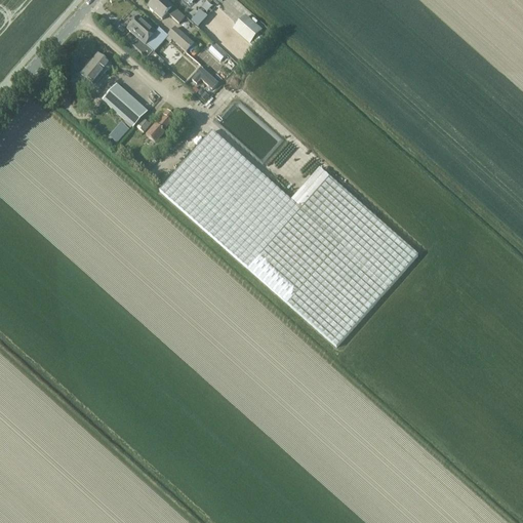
[(160,17),(171,6),(164,0),(151,0),(147,5),(160,17)]
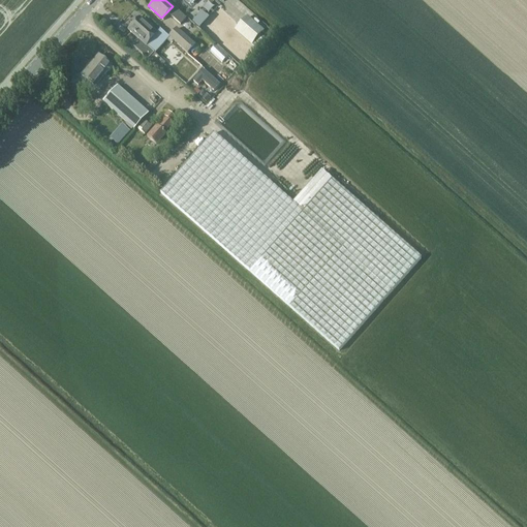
[(197,27),(207,17),(199,10),(190,21),(197,27)]
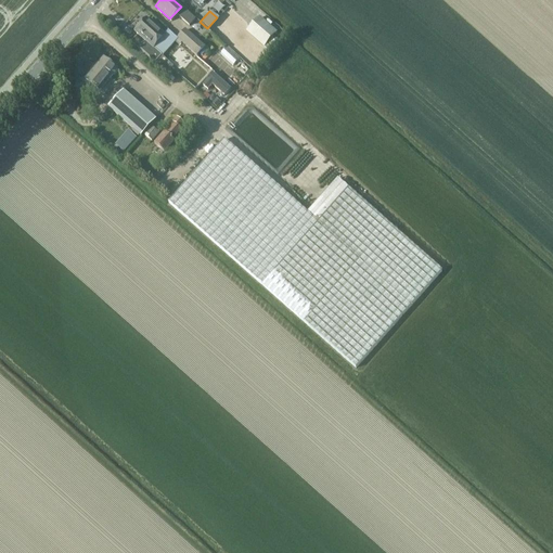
[(133,29),(144,40),(138,47),(153,61),(161,53),(153,47),(164,34),(144,16),(133,29)]
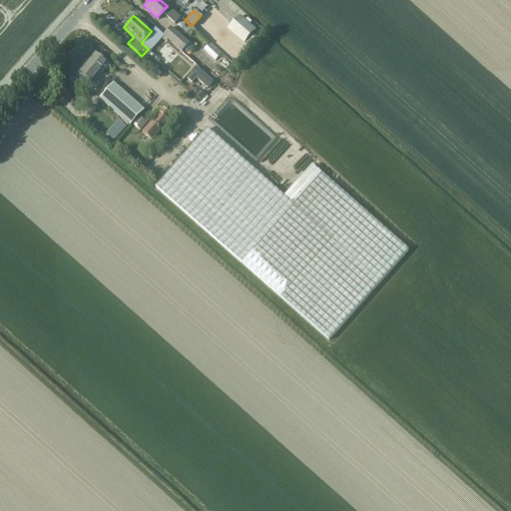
[(242,44),(254,30),(237,15),(225,29),(242,44)]
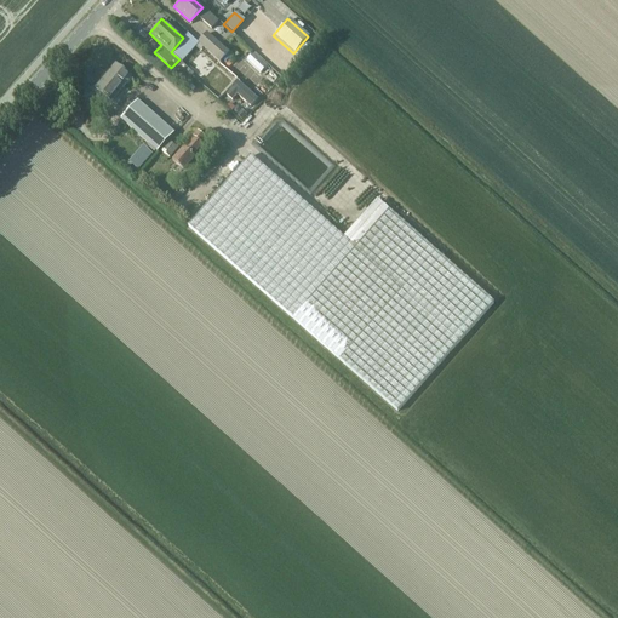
[(205,30),(196,40),(204,46),(218,59),(227,50),(205,30)]
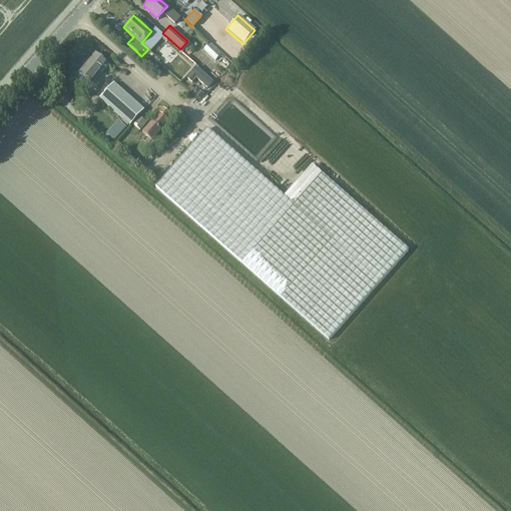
[(180,49),(168,38),(163,44),(175,55),(180,49)]
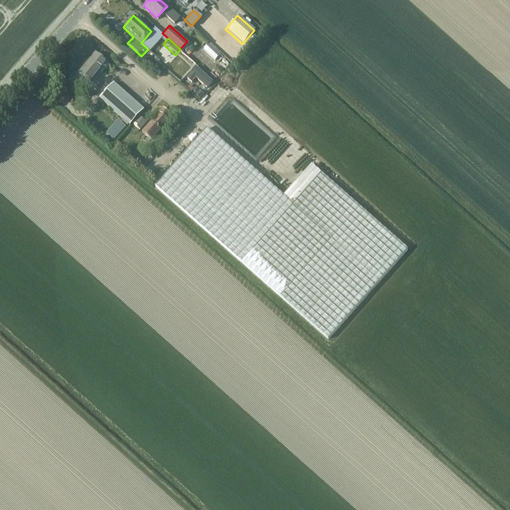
[(213,59),(218,53),(207,42),(201,48),(213,59)]
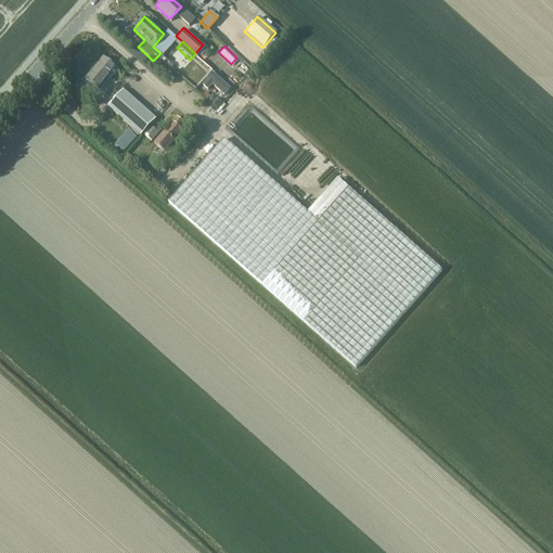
[(97,88),(115,66),(102,55),(84,77),(97,88)]
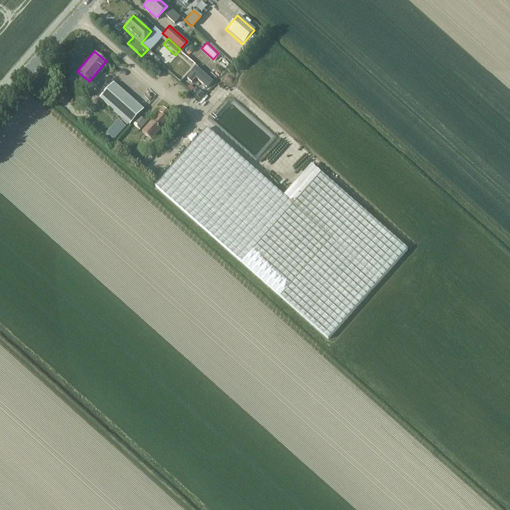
[(223,67),(228,62),(221,56),(216,60),(223,67)]
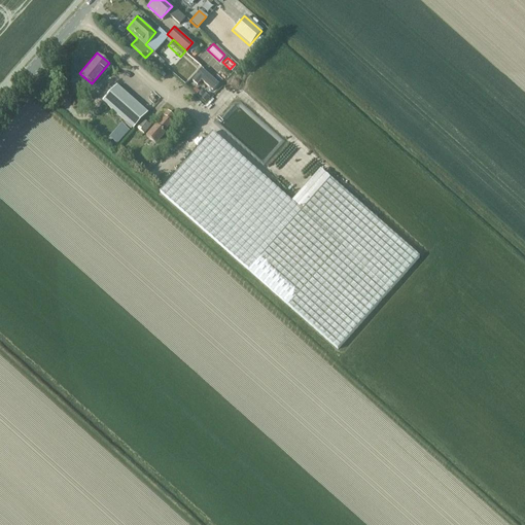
[(195,75),(190,79),(196,83),(200,79),(211,90),(211,89),(212,88),(215,84),(216,83),(200,68),(194,74),(195,75)]
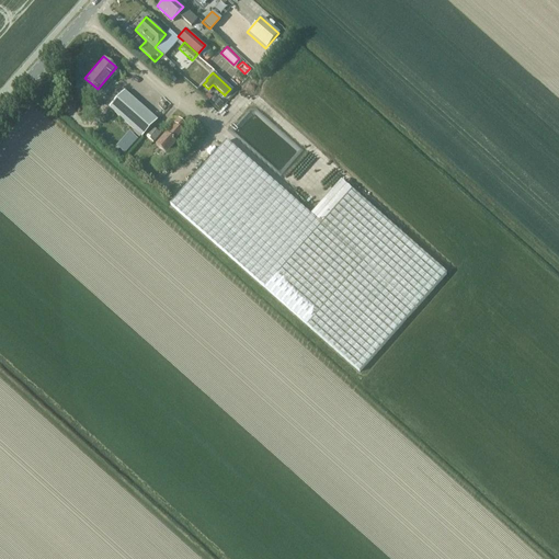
[(234,88),(237,83),(229,77),(226,80),(234,88)]
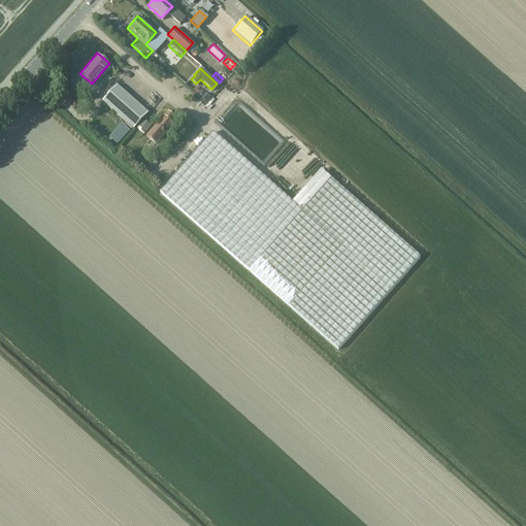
[(132,128),(134,126),(146,111),(116,84),(101,100),(132,128)]
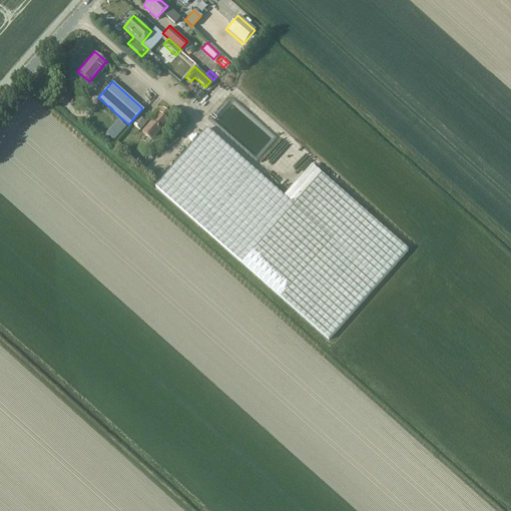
[(163,116),(167,112),(161,106),(140,130),(150,138),(159,128),(158,127),(165,118),(163,116)]
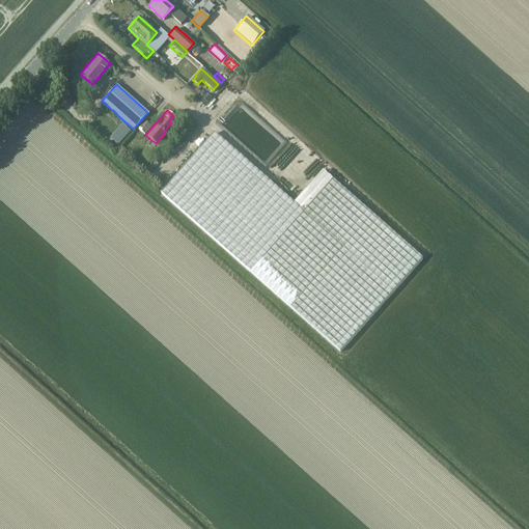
[(144,119),(137,128),(143,133),(150,124),(144,119)]
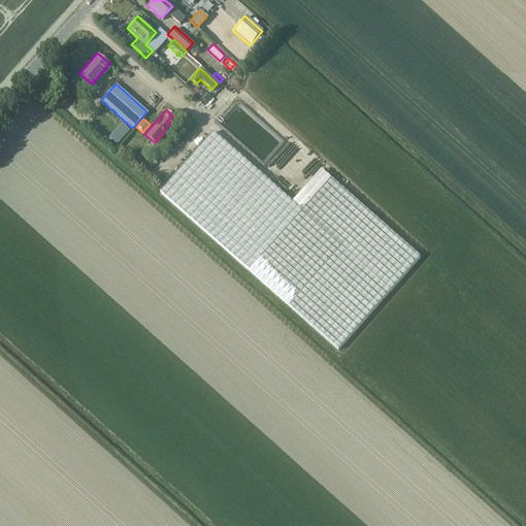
[(114,144),(128,130),(120,123),(107,137),(114,144)]
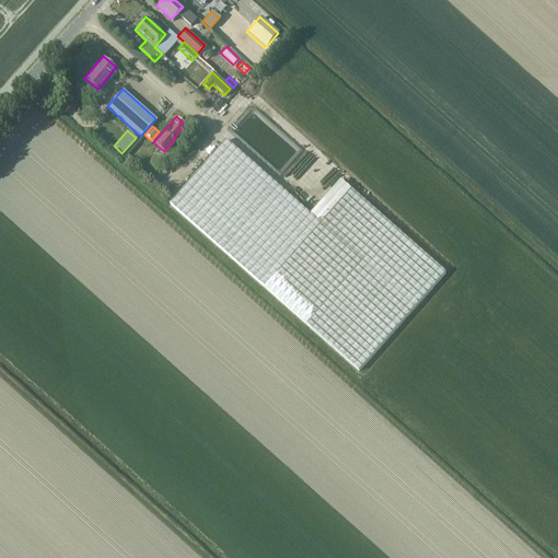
[(167,200),(263,286),(356,369),(443,272),(349,188),(318,221),(223,137),(167,200)]
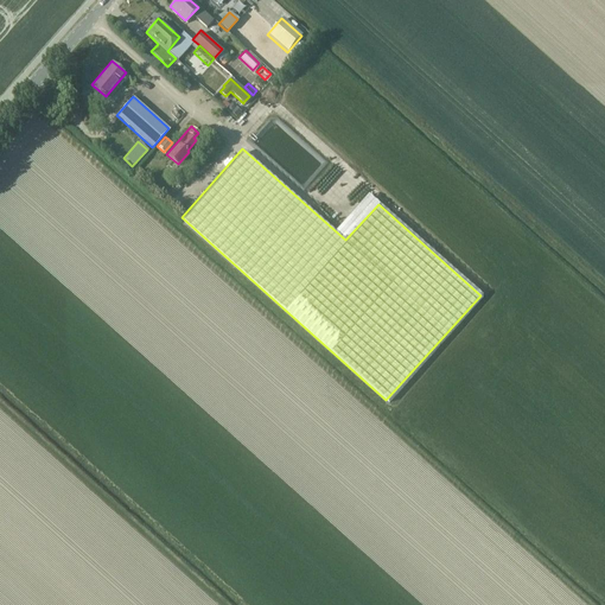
[(377,204),(367,195),(336,230),(345,239),(377,204)]
